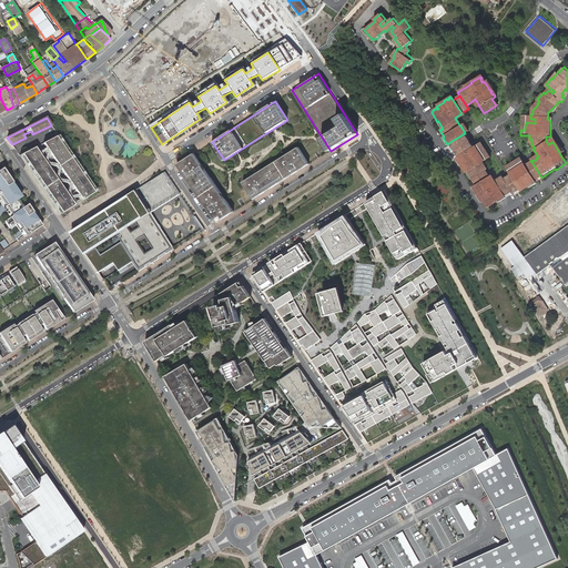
[(465,139),(463,134),(448,143),(449,144),(448,145),(449,149),(452,150),(453,150),(454,151),(454,152),(453,153),(454,154),(456,158),(457,156),(457,158),(472,149),(469,145),(465,139)]
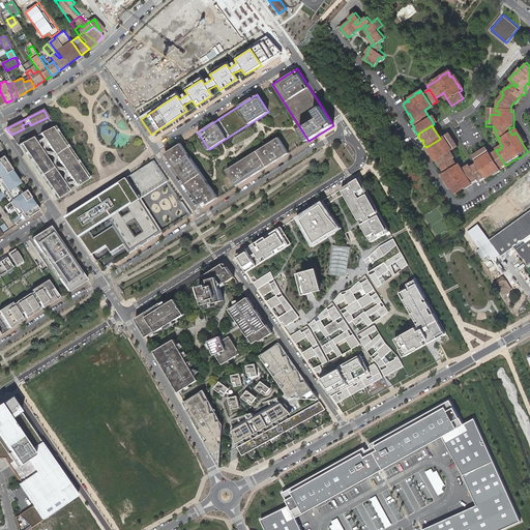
[(54,126),(39,134),(77,187),(90,178),(54,126)]
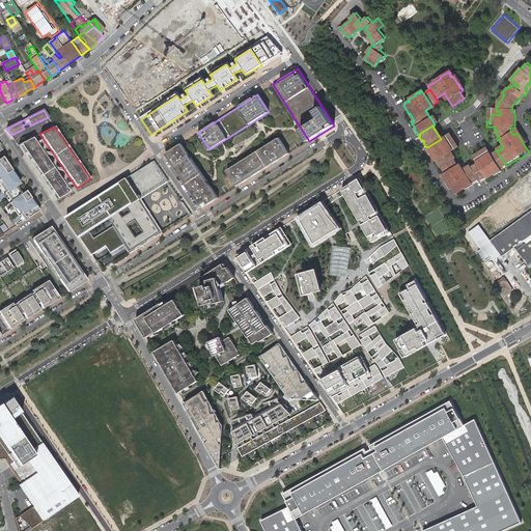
[(448,135),(441,139),(427,147),(426,148),(431,156),(436,162),(437,161),(441,168),(441,167),(443,169),(442,170),(443,173),(445,172),(445,174),(444,174),(442,175),(447,183),(451,190),(452,189),(456,194),(465,189),(464,188),(471,184),(478,179),(470,167),(469,168),(468,166),(462,170),(459,172),(456,167),(454,165),(455,165),(454,162),(453,163),(452,161),(452,160),(454,159),(453,158),(452,159),(450,156),(451,155),(450,152),(445,156),(443,151),(451,146),(449,143),(448,141),(451,139),(448,135)]
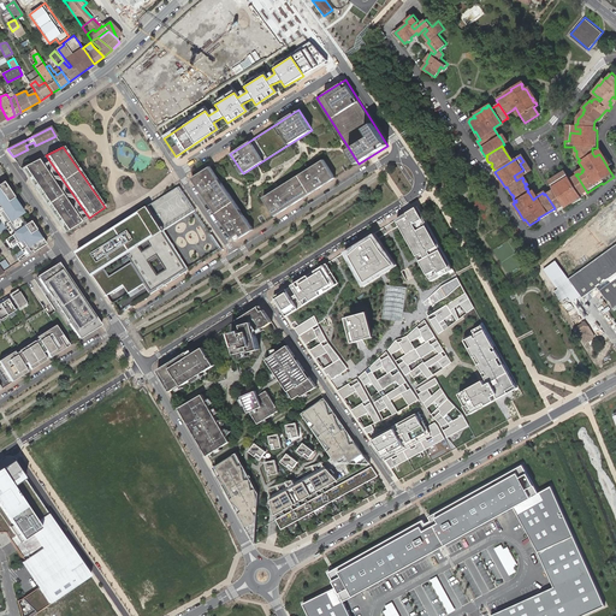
[(325,159),(264,197),(276,215),(336,178),(325,159)]
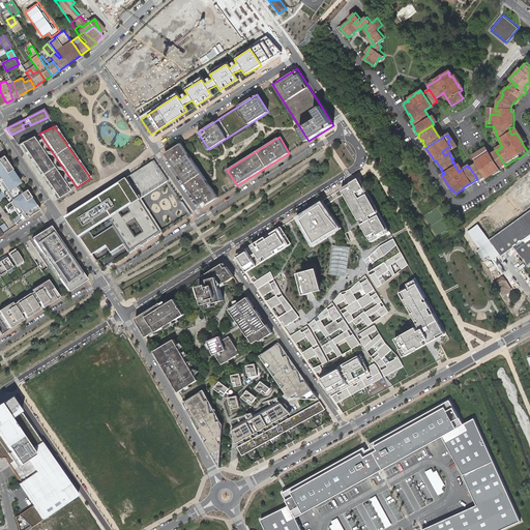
[(32,138),(18,145),(55,201),(69,192),(32,138)]
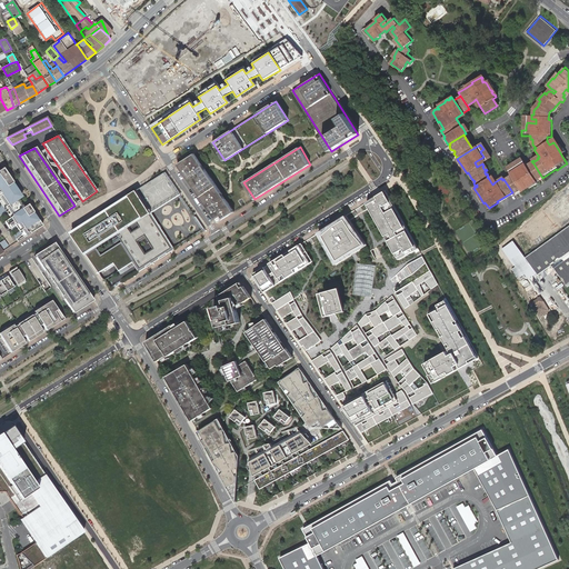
[(485,151),(481,153),(483,157),(475,162),(477,167),(482,163),(489,159),(485,151)]
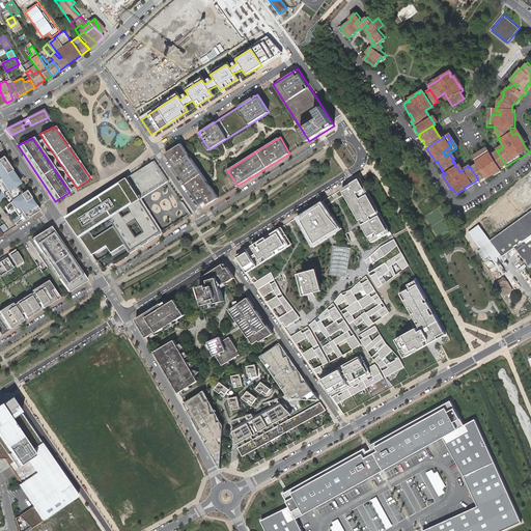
[(182,143),(167,152),(203,207),(219,197),(182,143)]
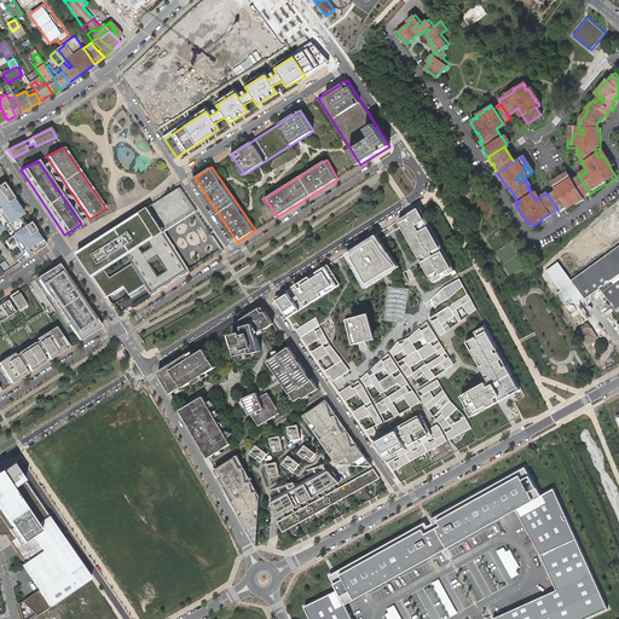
[(554,190),(555,191),(568,212),(571,209),(572,210),(574,209),(574,208),(576,207),(584,202),(572,183),(567,177),(562,179),(565,183),(561,184),(562,185),(554,190)]
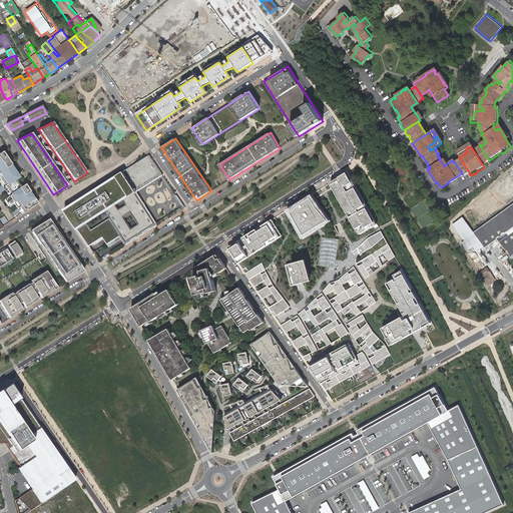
[(479,148),(474,151),(484,167),(489,164),(491,163),(490,162),(489,160),(481,147),(479,148)]
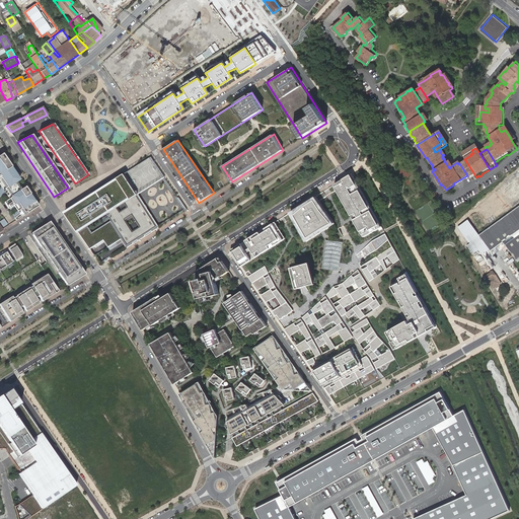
[(3,153),(0,155),(0,175),(8,188),(21,179),(3,153)]
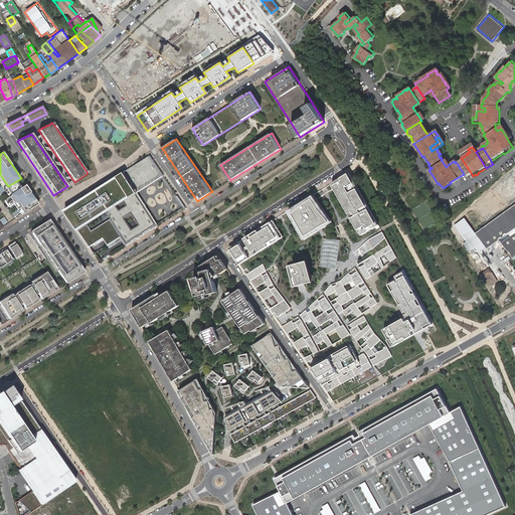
[(263,164),(276,156),(275,154),(243,173),(245,176),(263,165),(263,164)]
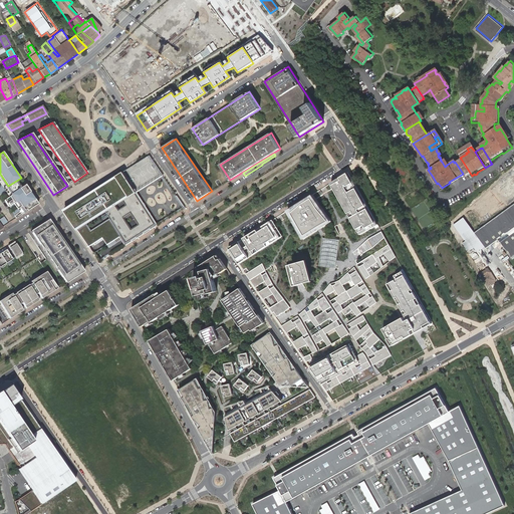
[(164,176),(150,156),(109,181),(86,196),(64,210),(89,246),(102,237),(107,245),(114,240),(116,242),(121,238),(125,245),(159,225),(138,193),(164,176)]
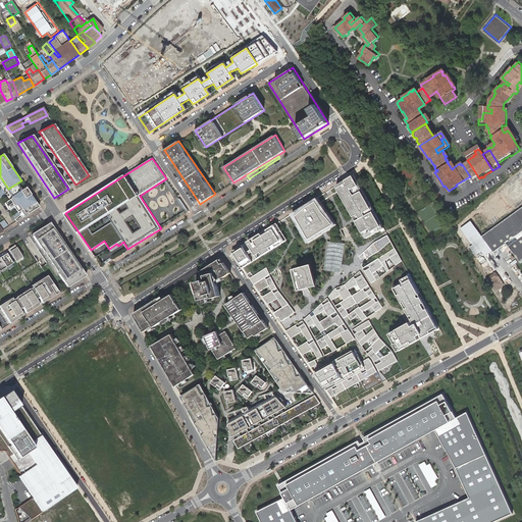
[(466,162),(462,164),(470,176),(471,178),(474,184),(478,180),(479,179),(479,178),(468,161),(466,162)]
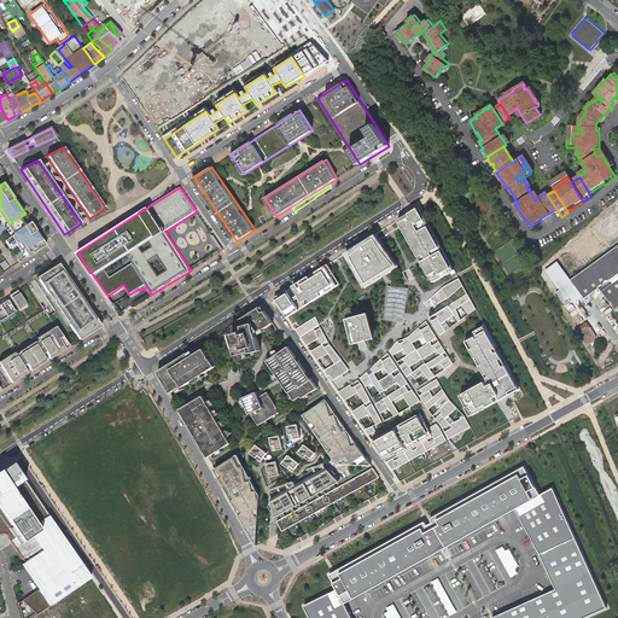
[(410,213),(397,220),(433,283),(454,272),(418,208),(410,213)]
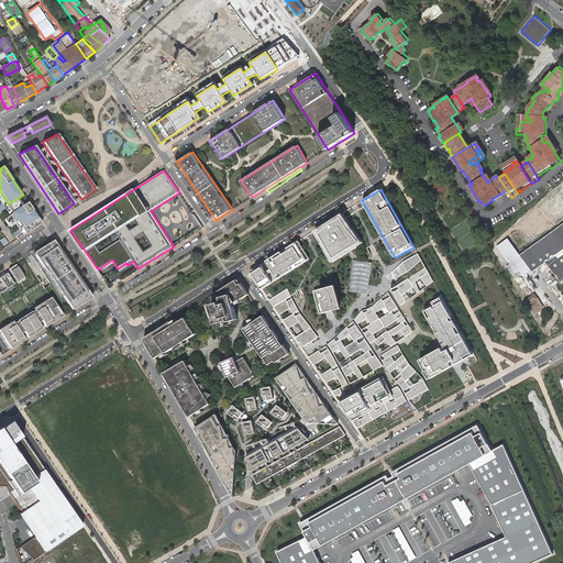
[(42,223),(28,202),(11,213),(25,234),(42,223)]
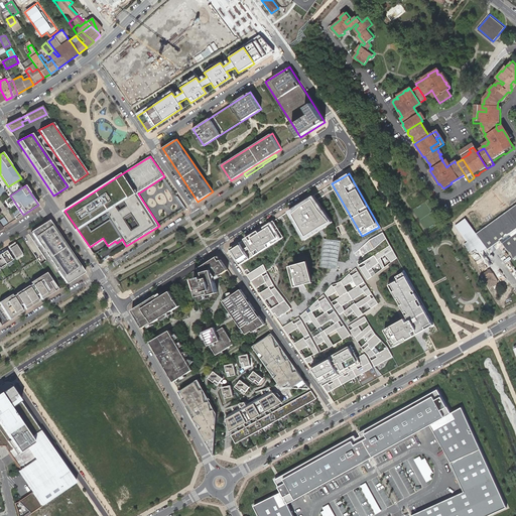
[(313,195),(288,210),(304,241),(335,223),(313,195)]
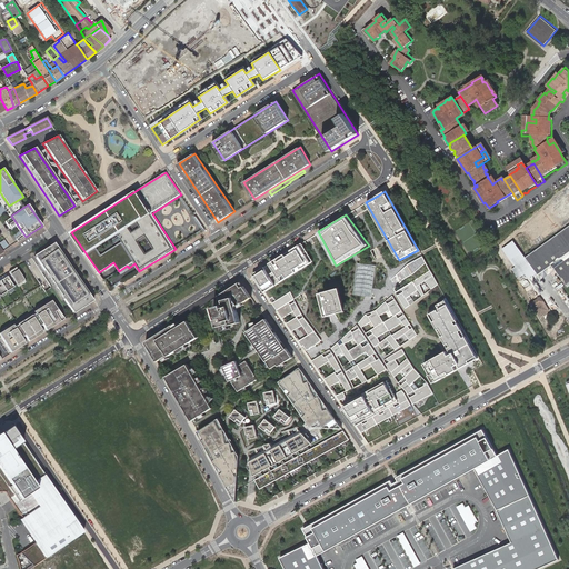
[(568,226),(527,257),(515,241),(502,249),(516,267),(512,269),(518,279),(525,275),(529,279),(537,272),(539,276),(552,265),(567,285),(568,282),(568,226)]
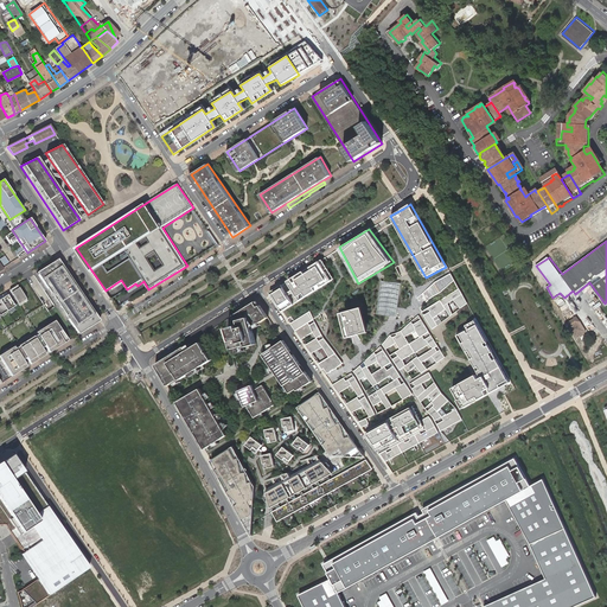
[(0,270),(11,263),(5,256),(0,260),(0,270)]
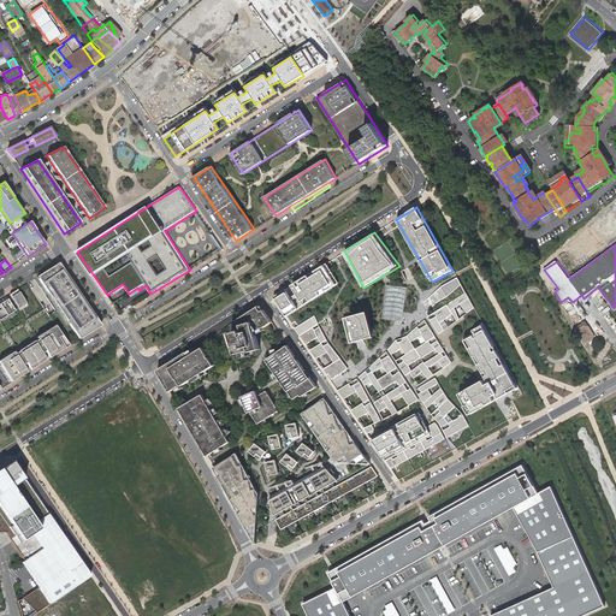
[(326,262),(291,284),(304,306),(339,283),(326,262)]
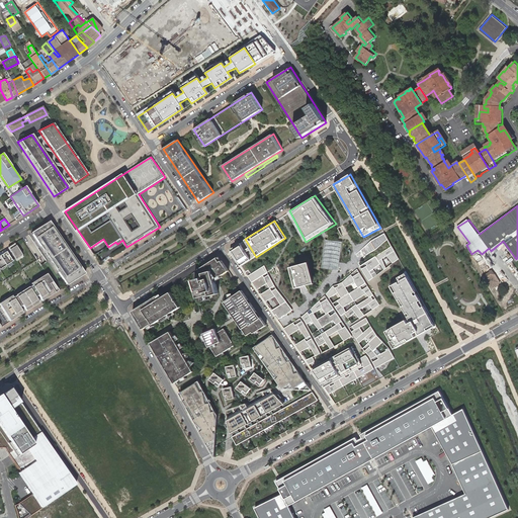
[(50,225),(32,236),(50,262),(44,266),(61,290),(84,276),(50,225)]
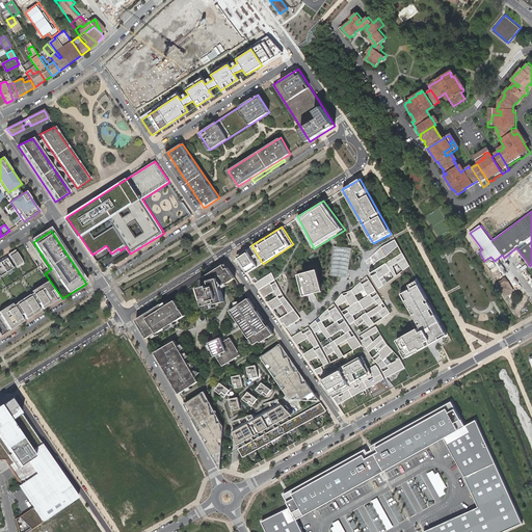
[(351,248),(335,245),(330,275),(348,277),(351,248)]
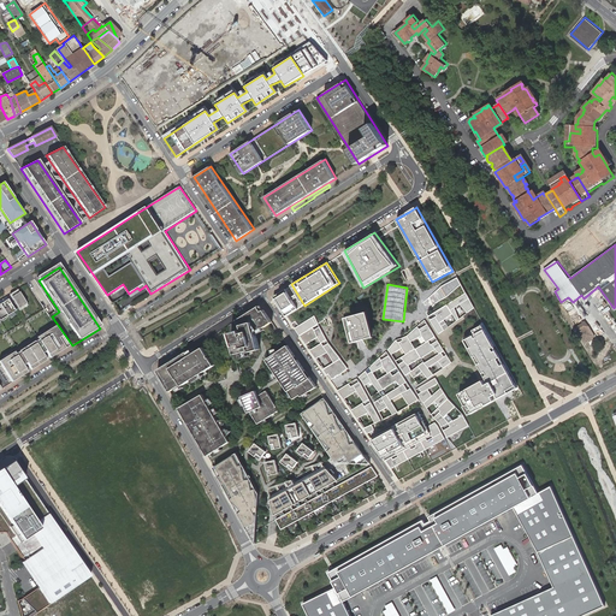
[(285,289),(273,296),(286,317),(298,309),(285,289)]
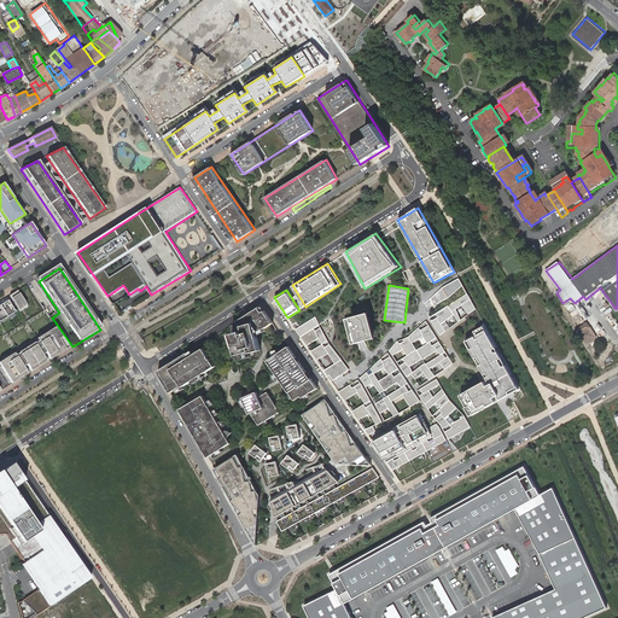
[(21,293),(0,305),(0,320),(27,304),(21,293)]
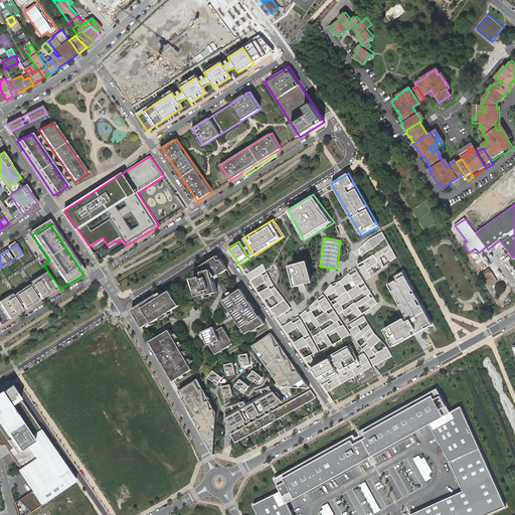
[(389,244),(358,265),(367,280),(397,256),(389,244)]
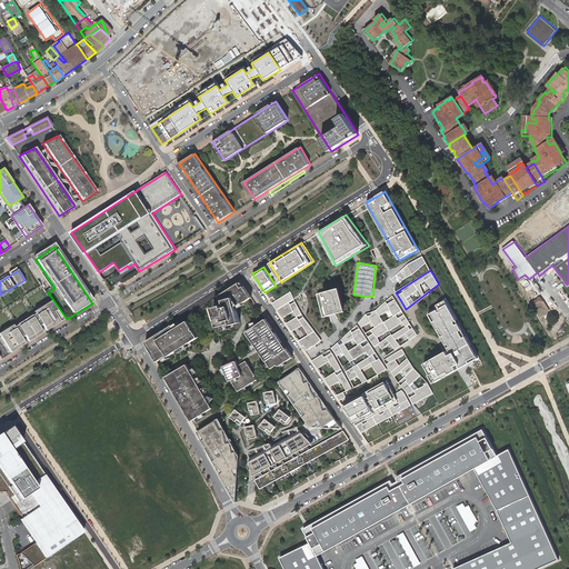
[(236,307),(248,300),(250,299),(239,283),(209,302),(216,326),(240,321),(236,307)]
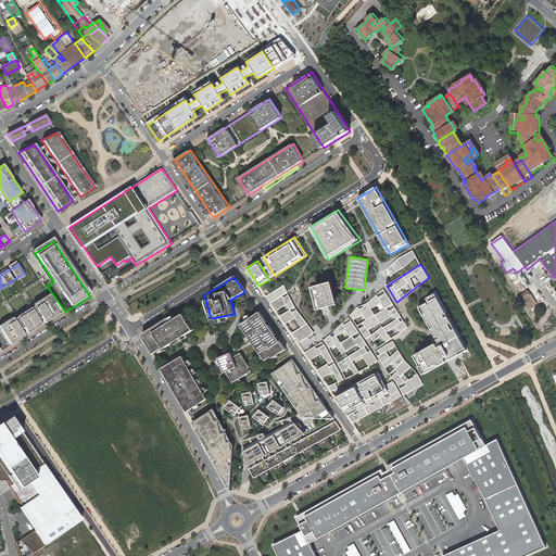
[(332,280),(315,286),(321,308),(339,303),(332,280)]
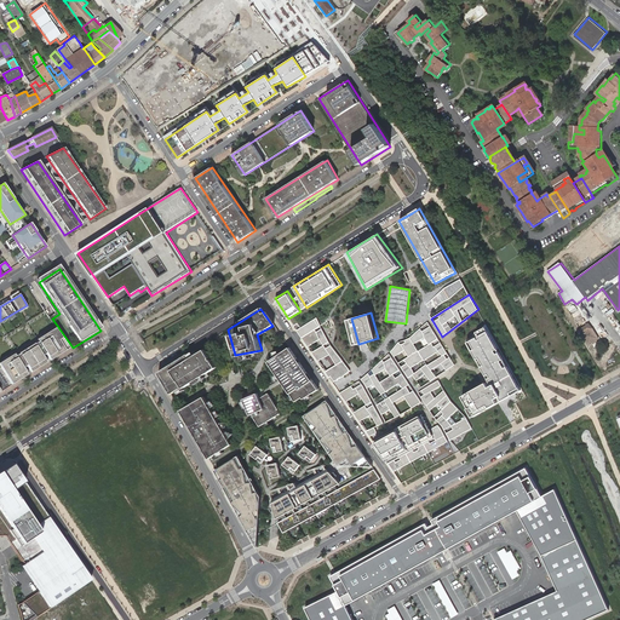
[(316,317),(297,329),(329,377),(331,375),(334,382),(344,375),(351,371),(331,345),(316,317)]
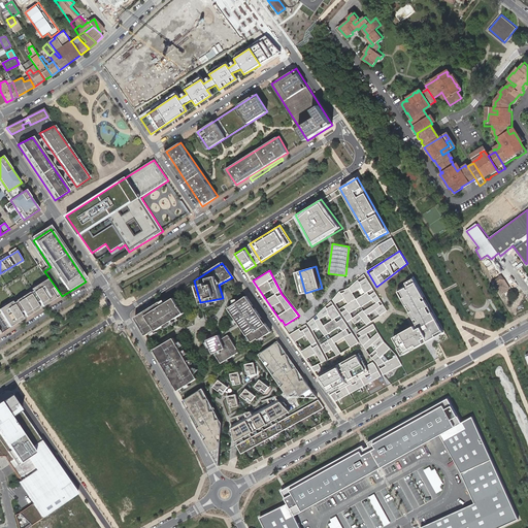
[(300,294),(305,293),(299,271),(294,272),(300,294)]
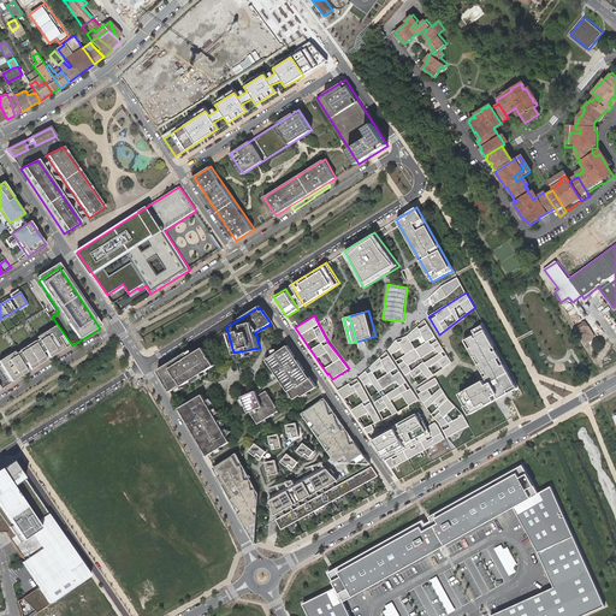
[(396,339),(389,349),(406,375),(410,372),(419,385),(451,362),(425,320),(407,336),(396,339)]
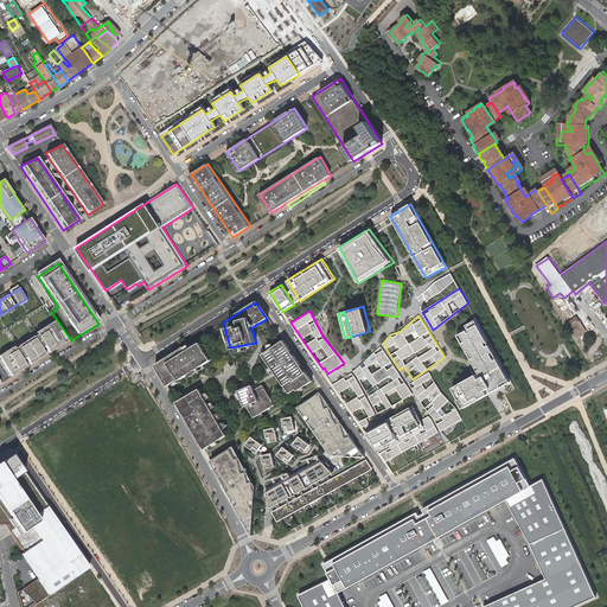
[(588,331),(577,315),(568,323),(577,337),(588,331)]
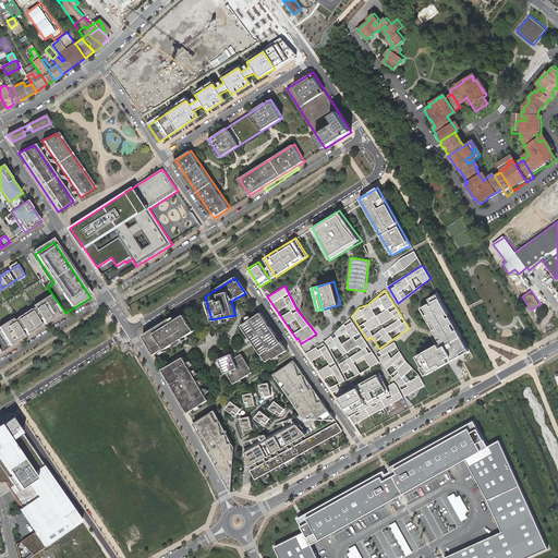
[(439,295),(420,306),(440,342),(437,344),(415,356),(425,374),(470,350),(439,295)]
